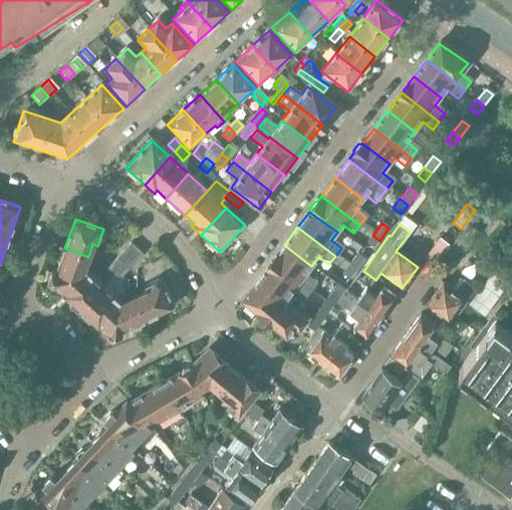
[(379,241),(372,235),(365,244),(373,250),(379,241)]
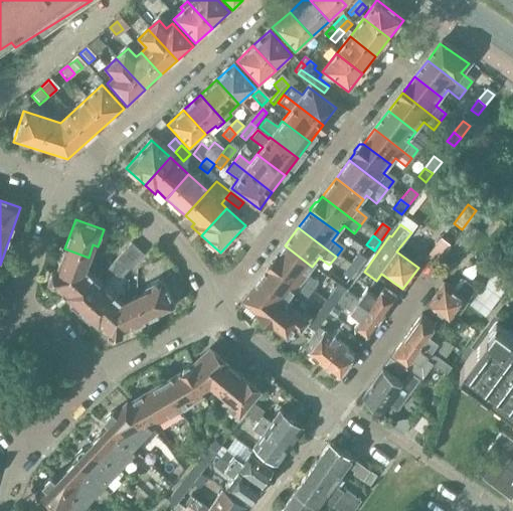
[(437,267),(449,275),(470,244),(459,236),(437,267)]
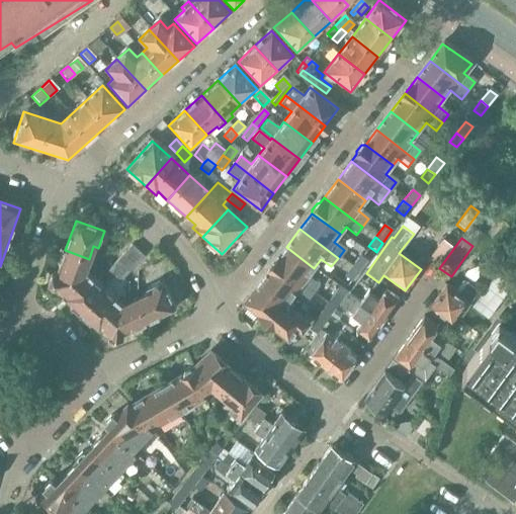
[(130,246),(121,255),(127,260),(137,251),(130,246)]
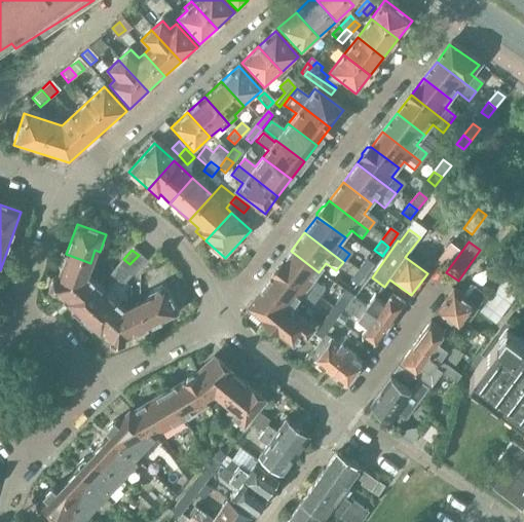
[(291,251),(276,269),(315,299),(322,291),(310,283),(319,272),(291,251)]
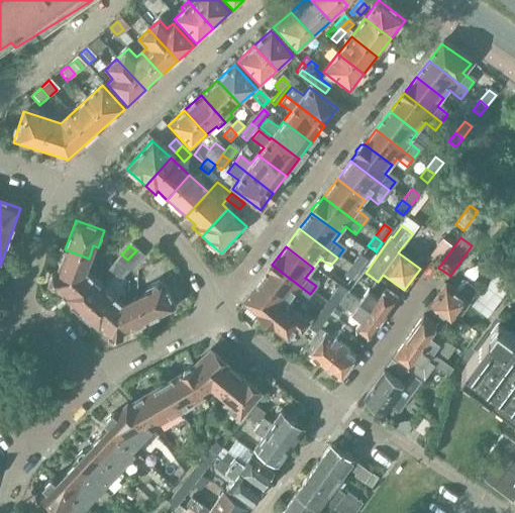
[(55,288),(64,296),(85,272),(84,271),(89,259),(65,249),(56,274),(52,275),(47,285),(52,289),(55,288)]
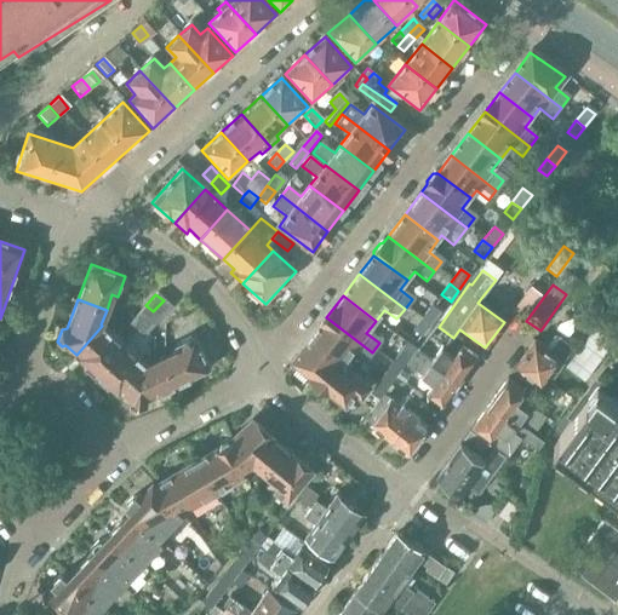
[(164,300),(153,311),(160,319),(171,308),(164,300)]
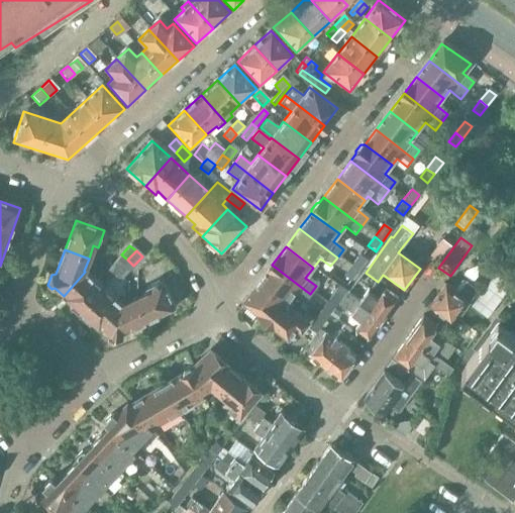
[(121,254),(113,264),(119,269),(127,260),(121,254)]
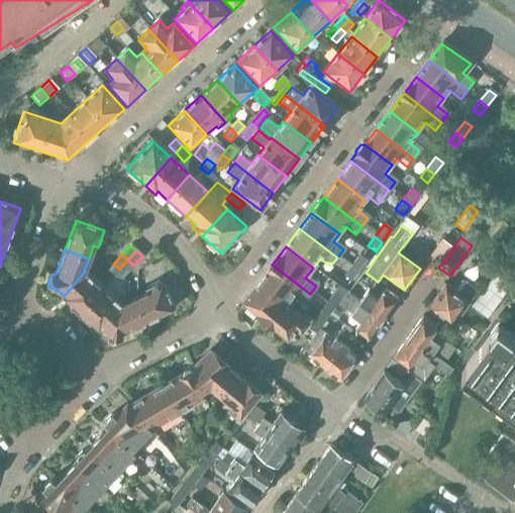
[(358,255),(349,268),(356,274),(366,261),(358,255)]
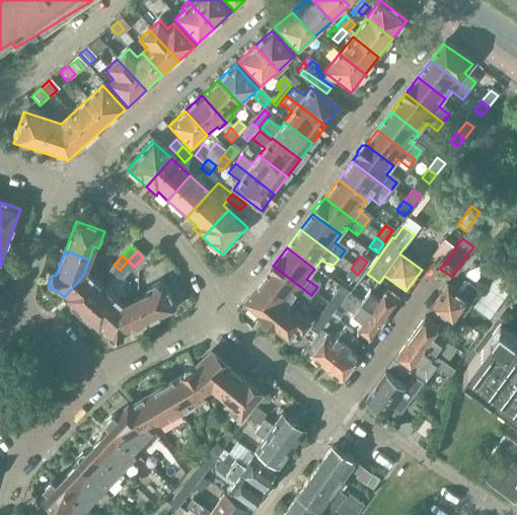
[(128,261),(120,270),(126,276),(134,267),(128,261)]
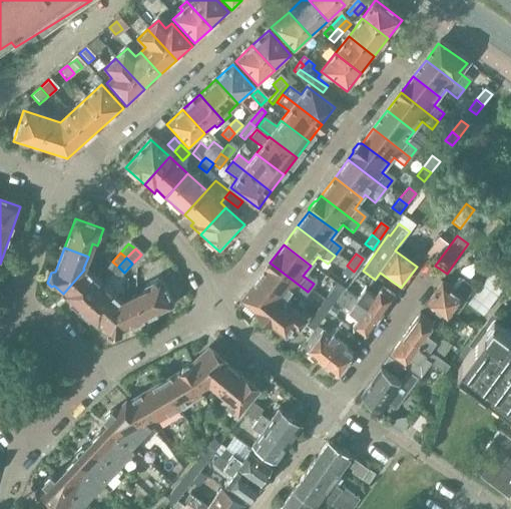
[(104,271),(110,276),(118,267),(112,262),(104,271)]
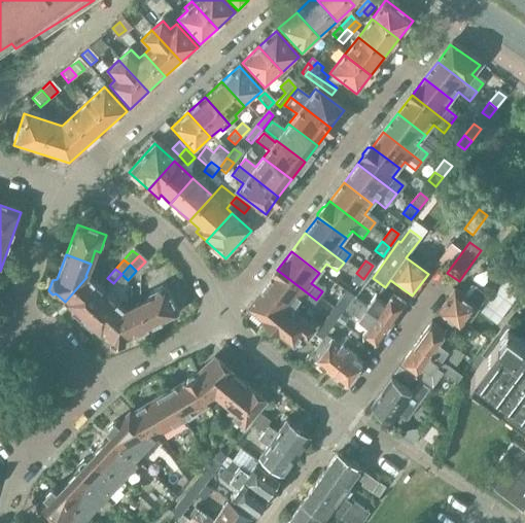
[(277,270),(265,286),(292,307),(299,300),(309,307),(316,300),(277,270)]
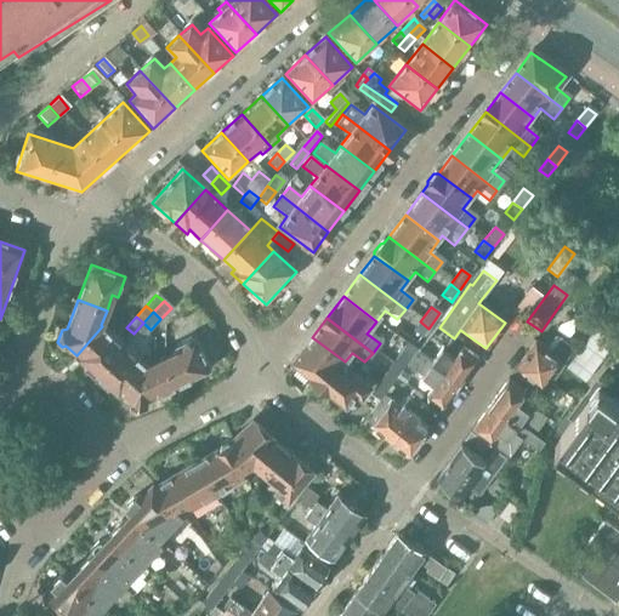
[(429,329),(420,321),(412,332),(420,340),(429,329)]
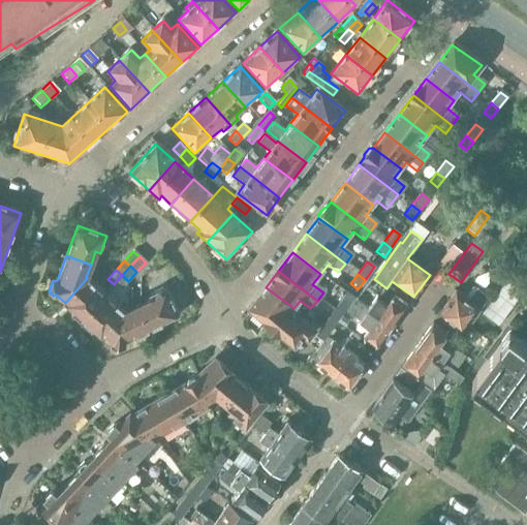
[(122,275),(114,284),(120,290),(128,281),(122,275)]
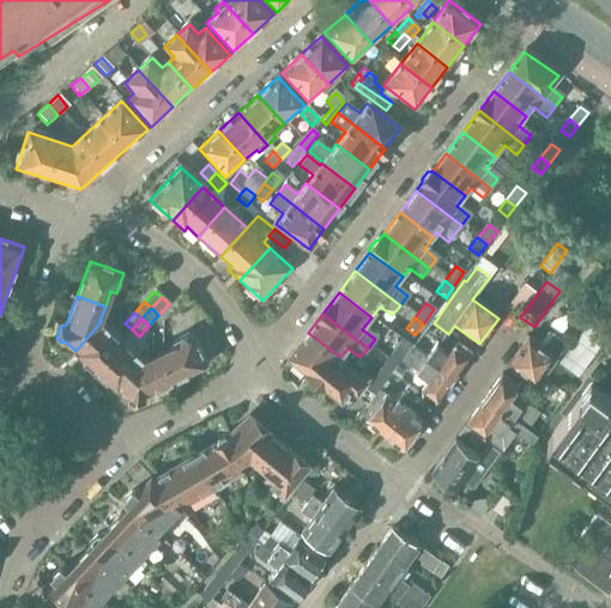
[(73,353),(95,372),(122,342),(101,322),(76,351),(73,353)]
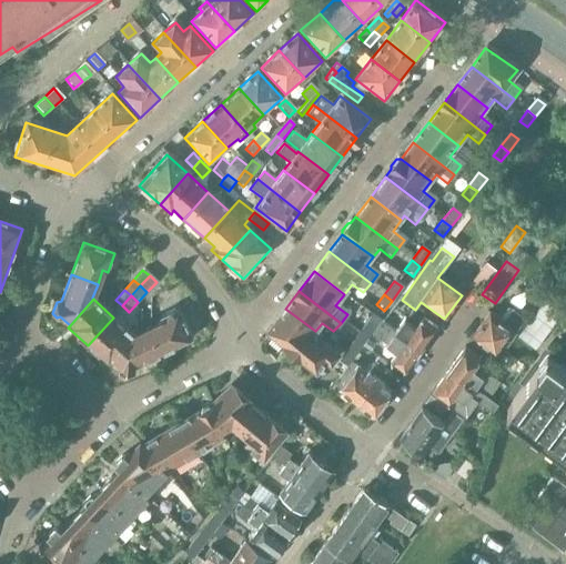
[(543,304),(516,339),(534,352),(561,318),(543,304)]
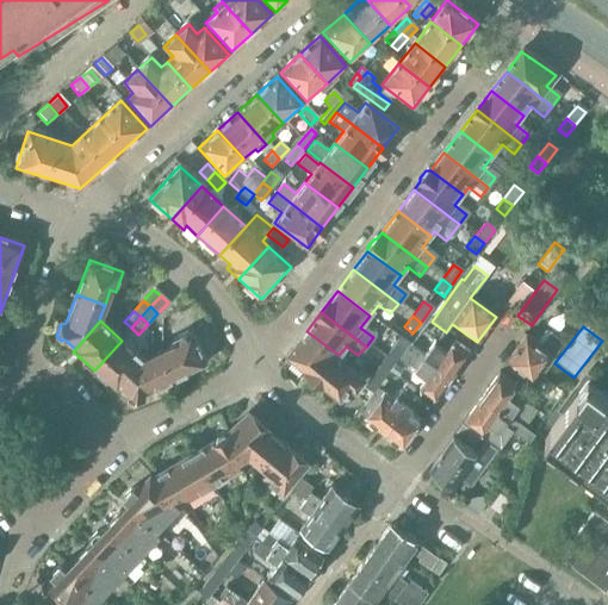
[(339,355),(306,331),(286,357),(339,400),(348,387),(354,392),(361,382),(337,363),(342,357),(339,355)]
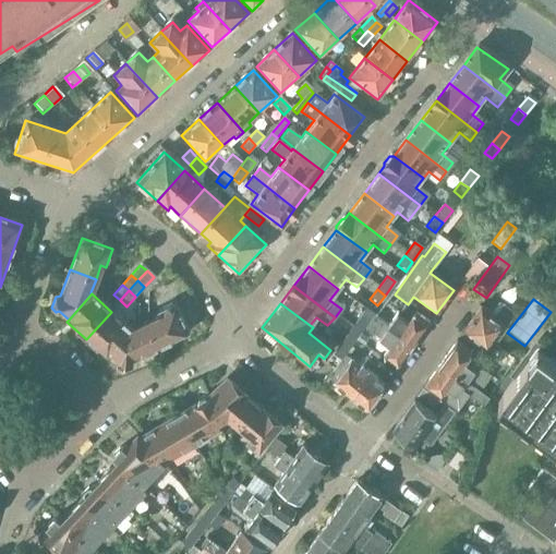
[(159,317),(146,324),(158,349),(189,335),(174,304),(157,313),(159,317)]
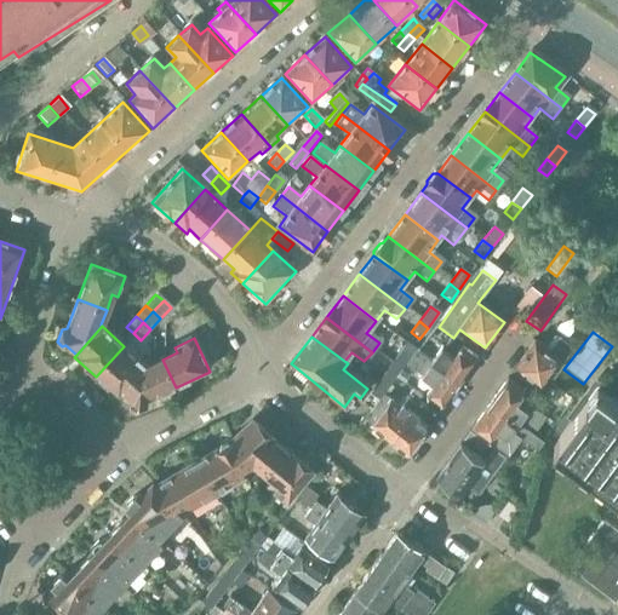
[(440,350),(430,363),(458,384),(476,360),(448,340),(441,350),(440,350)]
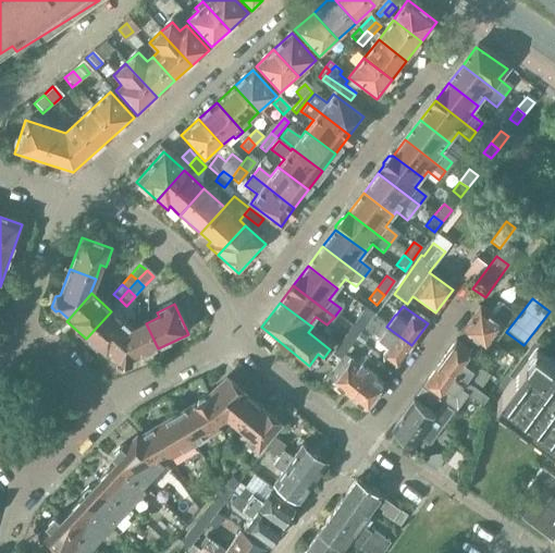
[(479,308),(463,332),(485,348),(492,340),(495,343),(506,328),(505,327),(514,315),(501,306),(492,318),(479,308)]
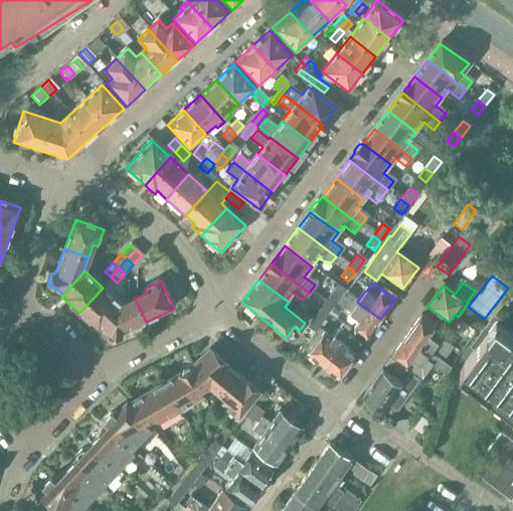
[(337,287),(324,305),(331,310),(344,292),(337,287)]
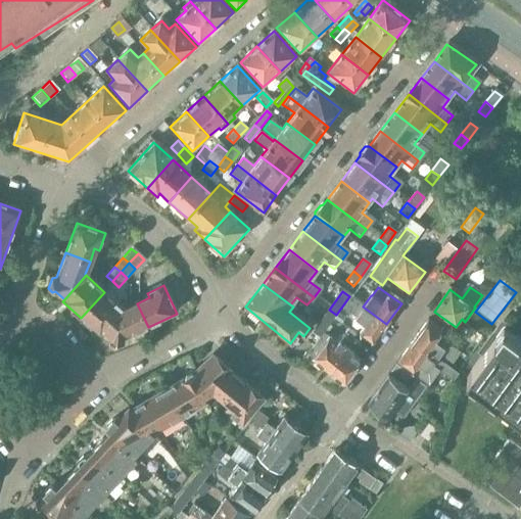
[(99,335),(101,333),(124,309),(104,292),(81,318),(99,335)]
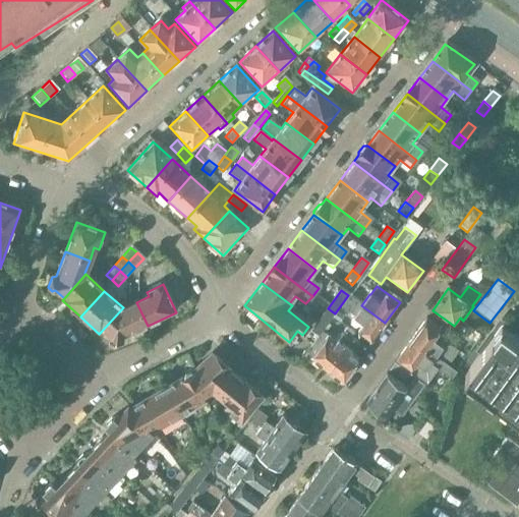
[(385,323),(361,305),(348,296),(340,307),(346,312),(362,325),(356,333),(370,343),(385,323)]
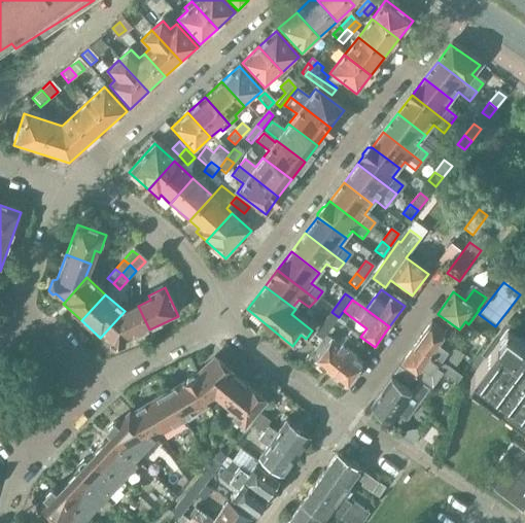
[(125,311),(102,336),(110,344),(110,347),(114,350),(124,346),(125,341),(149,329),(138,306),(126,312),(125,311)]
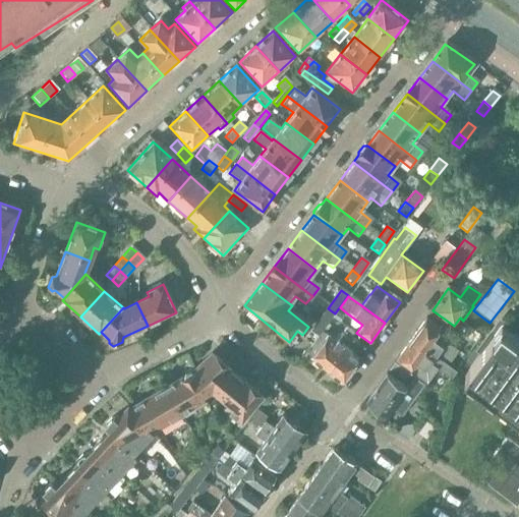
[(328,308),(316,324),(324,329),(335,313),(328,308)]
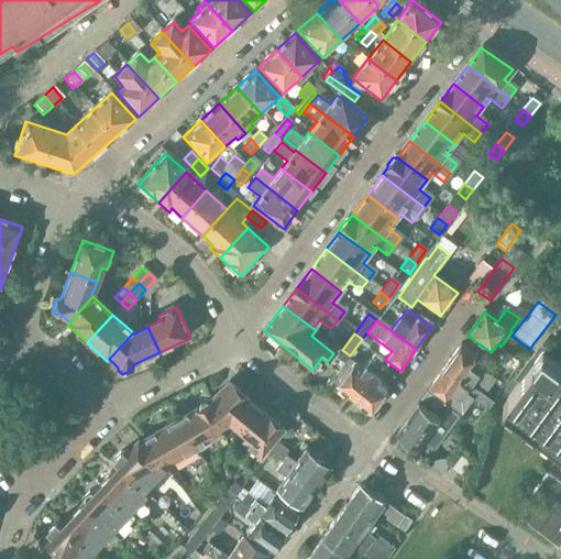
[(476,392),(469,387),(477,375),(468,368),(474,358),(459,347),(428,391),(460,414),(471,399),(486,412),(492,404),(476,392)]
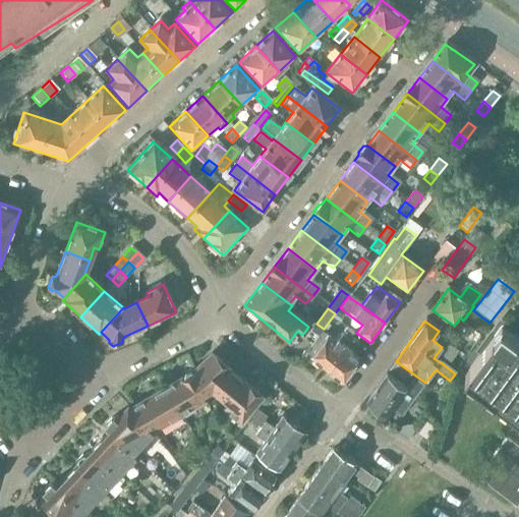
[(324,329),(316,324),(310,333),(318,338),(324,329)]
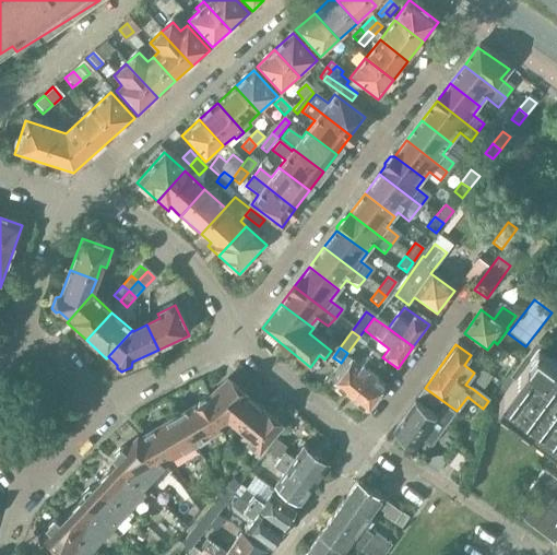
[(513,384),(497,404),(556,449),(556,367),(536,352),(516,380),(513,384)]
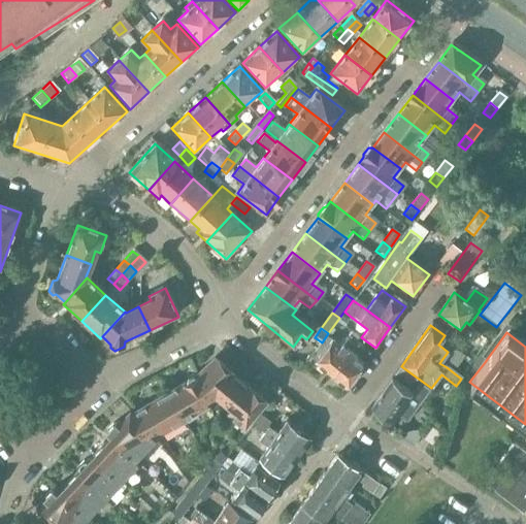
[(314,363),(330,377),(357,339),(350,334),(339,348),(331,341),(328,346),(323,341),(314,353),(319,357),(314,363)]
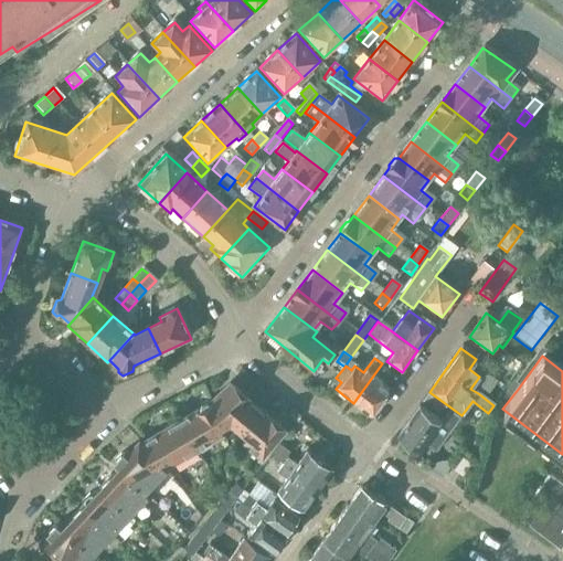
[(382,363),(353,403),(370,417),(389,391),(380,384),(388,372),(397,380),(400,376),(382,363)]
